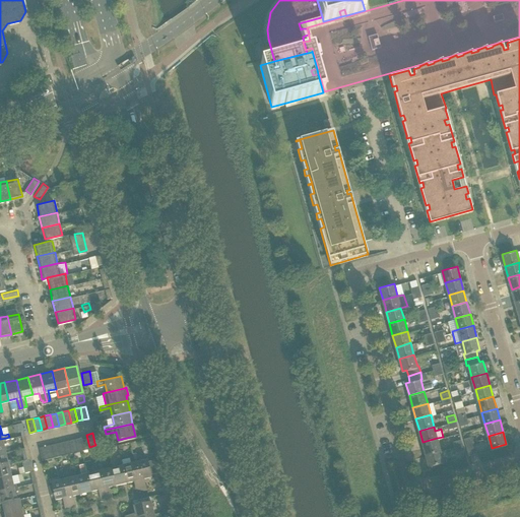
[(86,435),(80,436),(83,448),(89,447),(86,435)]
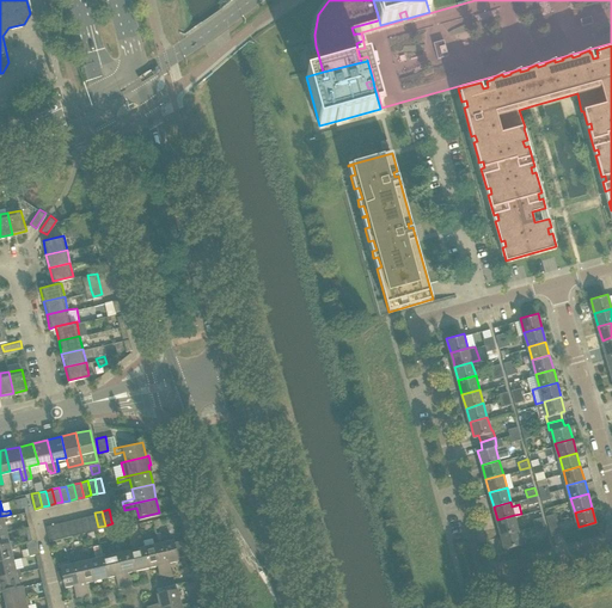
[(95,513),(87,515),(91,529),(98,527),(95,513)]
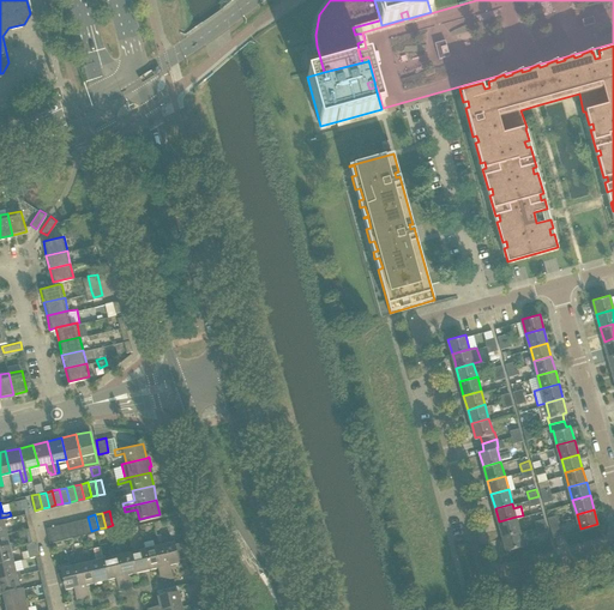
[(88,517),(80,518),(84,532),(91,531),(88,517)]
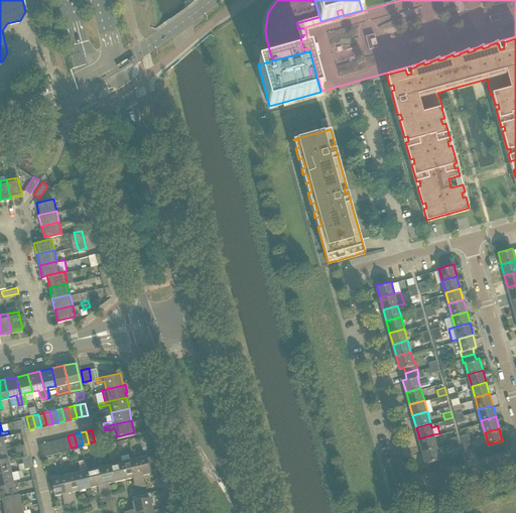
[(419,438),(422,451),(437,446),(433,434),(419,438)]
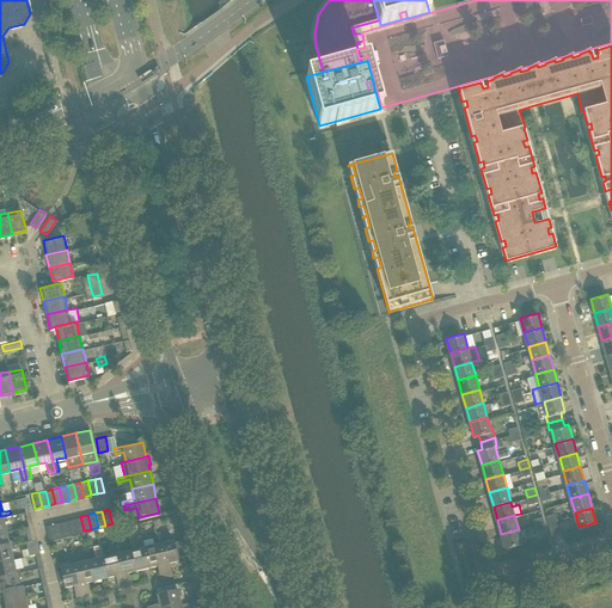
[(80,516),(73,517),(77,532),(84,530),(80,516)]
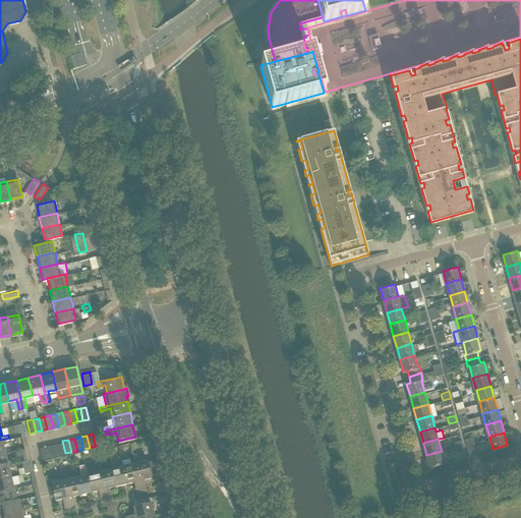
[(62,441),(57,443),(59,455),(65,453),(62,441)]
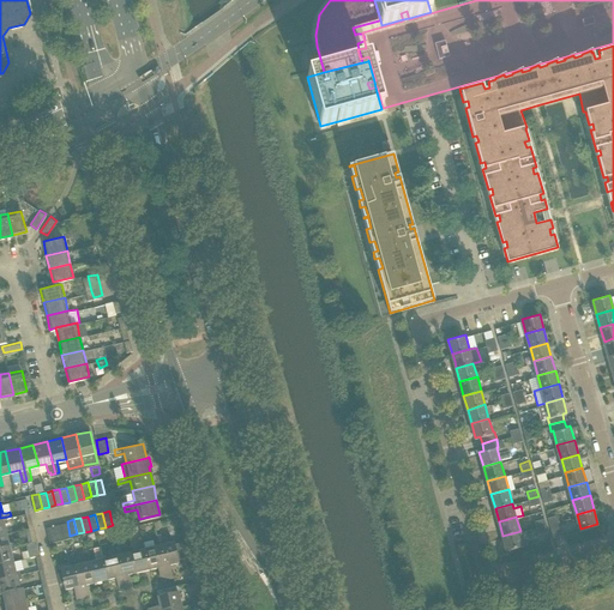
[(559,519),(549,521),(553,536),(554,536),(563,533),(559,519)]
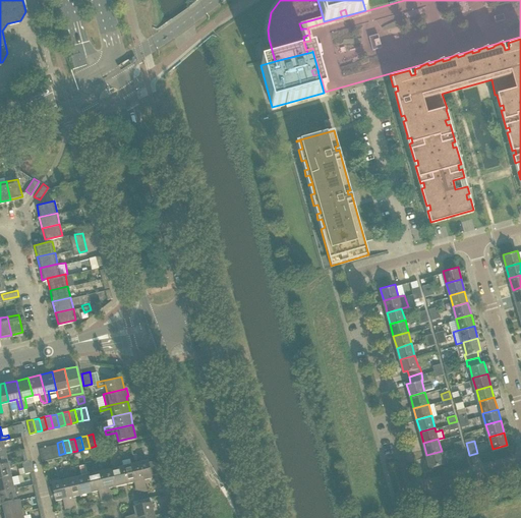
[(57,443),(51,444),(54,456),(59,455),(57,443)]
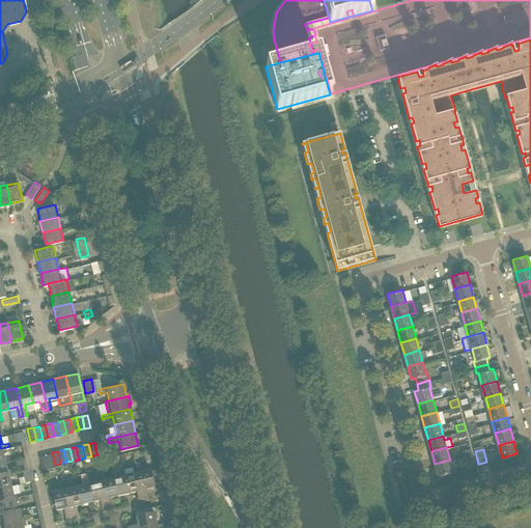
[(52,452),(46,454),(49,467),(55,465),(52,452)]
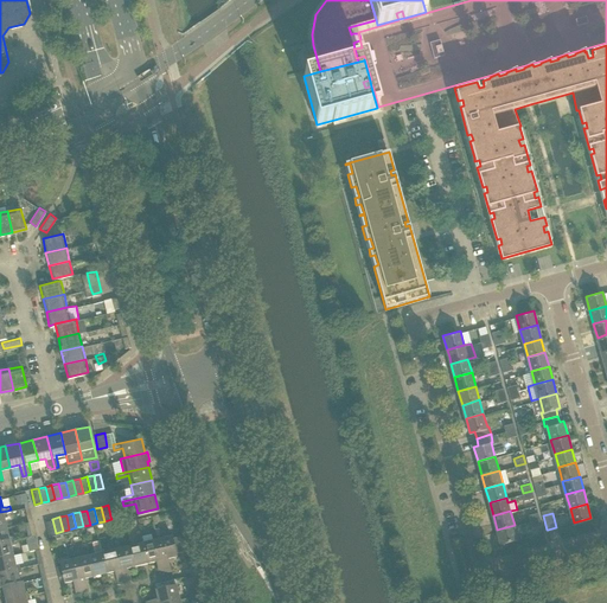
[(56,533),(52,519),(45,520),(49,534),(56,533)]
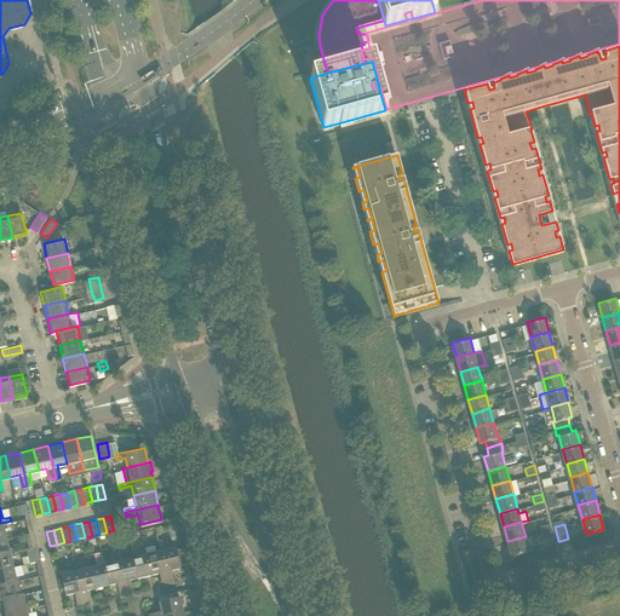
[(0,537),(0,553),(15,550),(13,546),(9,547),(6,536),(0,537)]
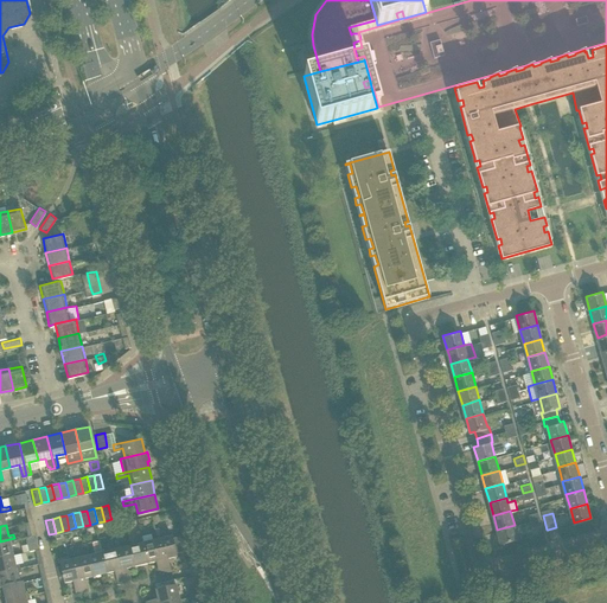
[(515,525),(497,530),(500,543),(518,538),(515,525)]
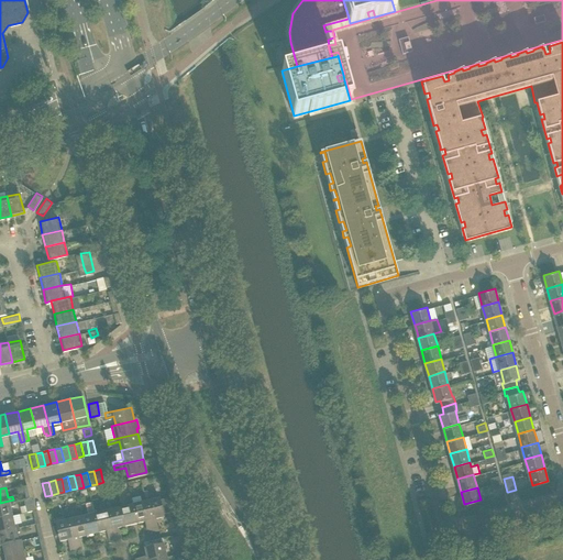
[(129,503),(120,505),(124,524),(138,520),(133,502),(130,491),(127,492),(129,503)]
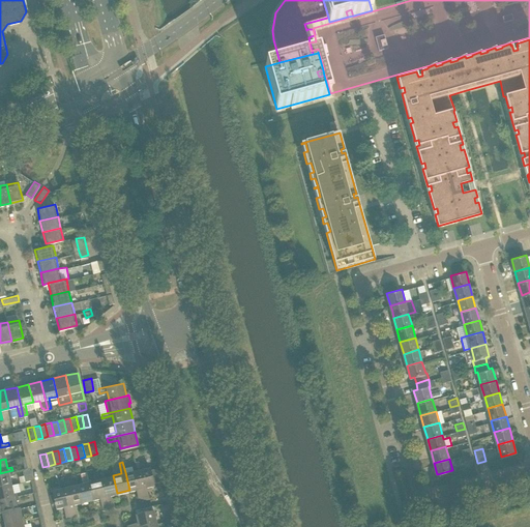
[(140,465),(136,466),(144,498),(149,497),(146,486),(153,485),(153,481),(162,479),(158,466),(150,468),(149,466),(141,468),(140,465)]
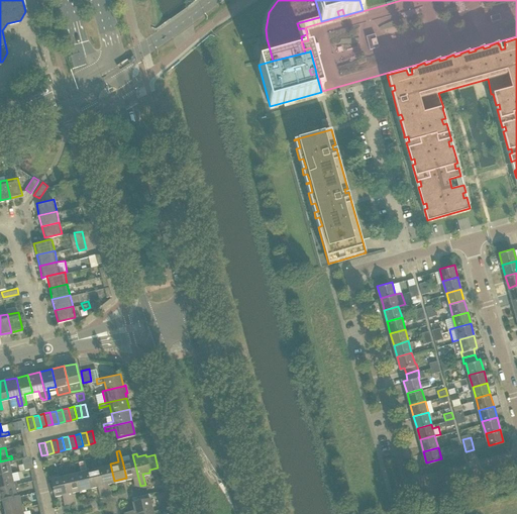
[(130,458),(122,460),(126,478),(132,477),(135,487),(140,486),(132,454),(129,455),(130,458)]
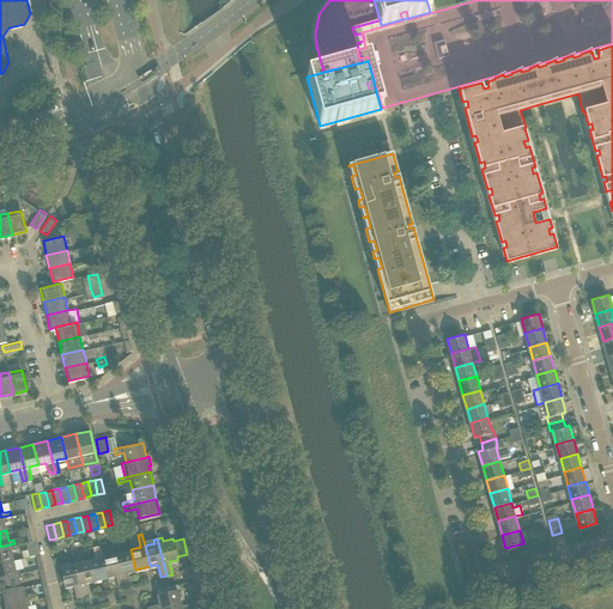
[(37,541),(26,543),(29,555),(35,554),(40,553),(37,544),(37,541)]
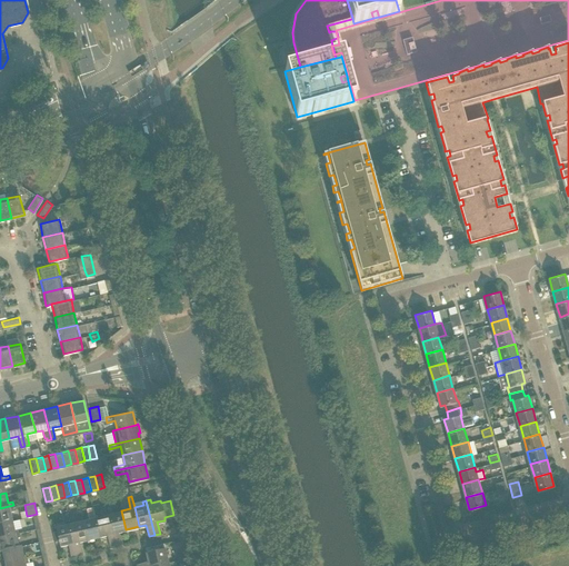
[(0,508),(0,522),(12,519),(10,510),(13,509),(13,505),(0,508)]
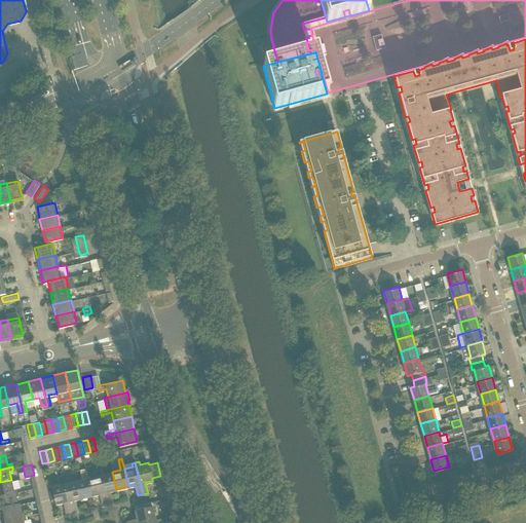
[(81,479),(76,480),(80,497),(91,495),(87,477),(85,467),(79,469),(81,479)]
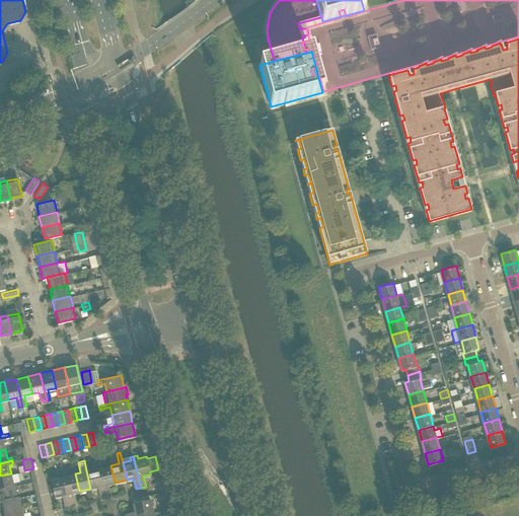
[(101,463),(97,464),(105,496),(110,495),(107,485),(115,483),(110,465),(102,466),(101,463)]
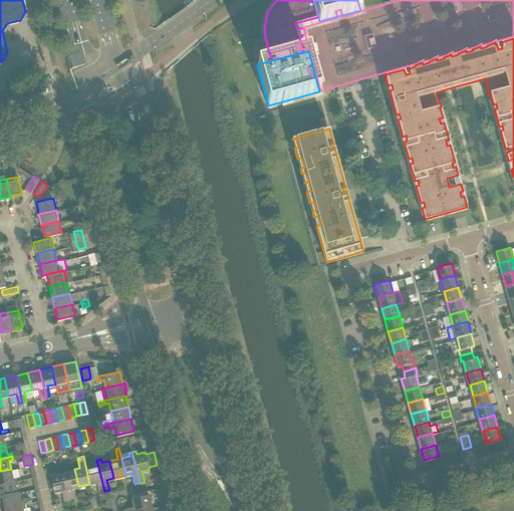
[(93,464),(85,466),(89,484),(96,482),(98,492),(104,491),(96,460),(93,461),(93,464)]
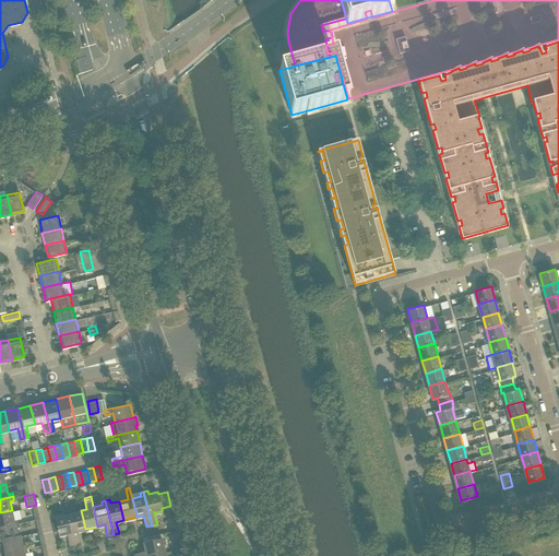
[(71,509),(67,510),(74,543),(80,542),(78,531),(85,529),(81,510),(72,512),(71,509)]
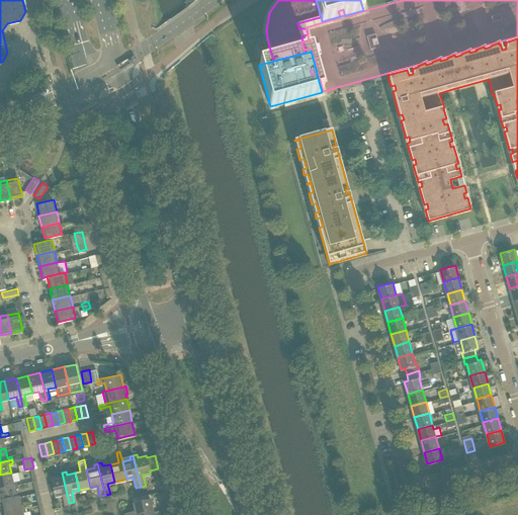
[(0,475),(0,487),(17,484),(16,480),(13,481),(11,473),(0,475)]
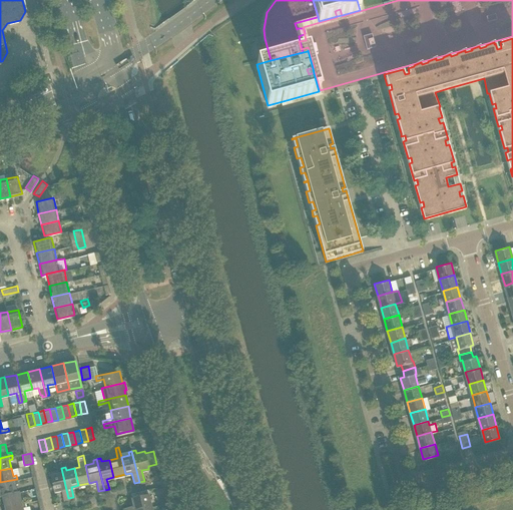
[(68,498),(61,468),(58,469),(58,472),(50,474),(52,485),(52,487),(53,486),(54,491),(61,489),(63,499),(68,498)]
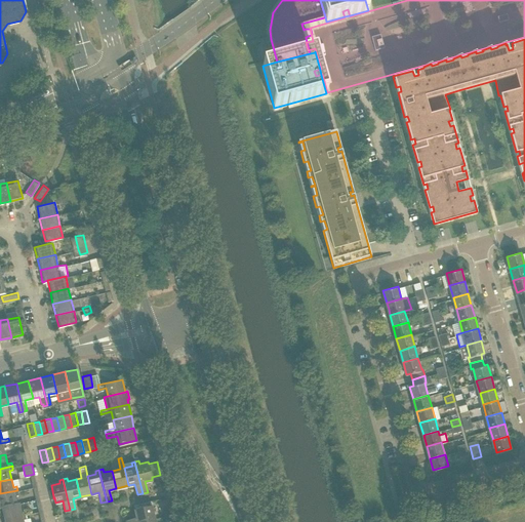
[(0,493),(0,507),(2,507),(17,503),(15,494),(18,493),(17,490),(0,493)]
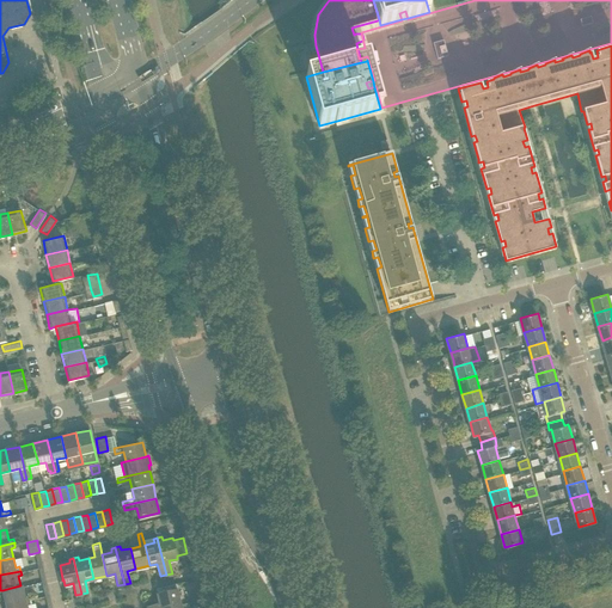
[(146,603),(147,607),(154,607),(181,602),(176,582),(155,587),(158,593),(157,593),(158,601),(146,603)]
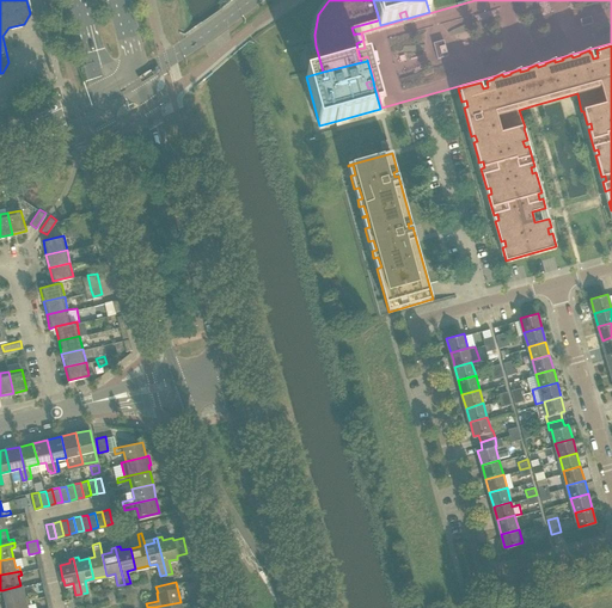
[(196,584),(189,587),(193,599),(200,596),(196,584)]
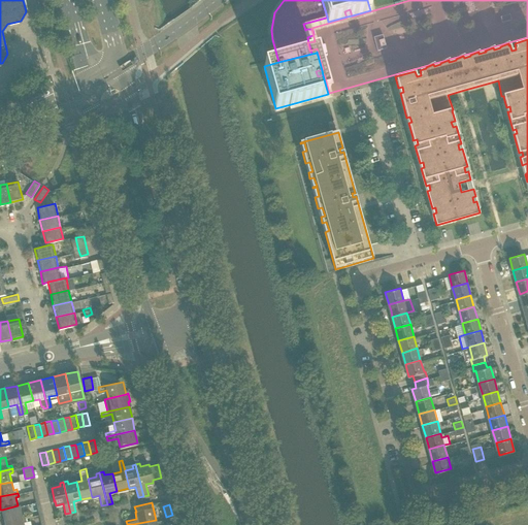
[(2,510),(4,522),(26,517),(25,513),(22,514),(20,505),(18,505),(2,510)]
